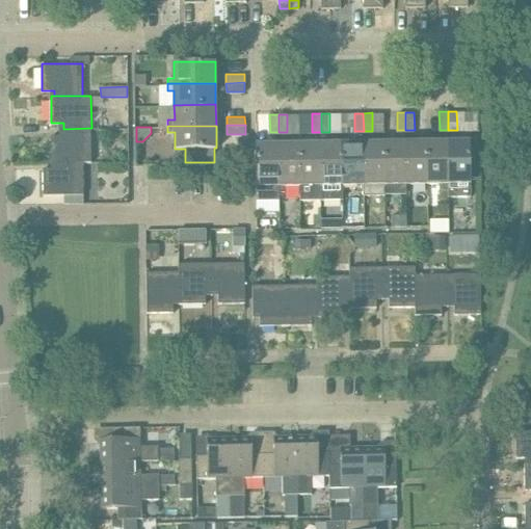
[(51,162),(55,161),(84,161),(94,161),(91,128),(63,129),(63,135),(51,135),(51,162)]
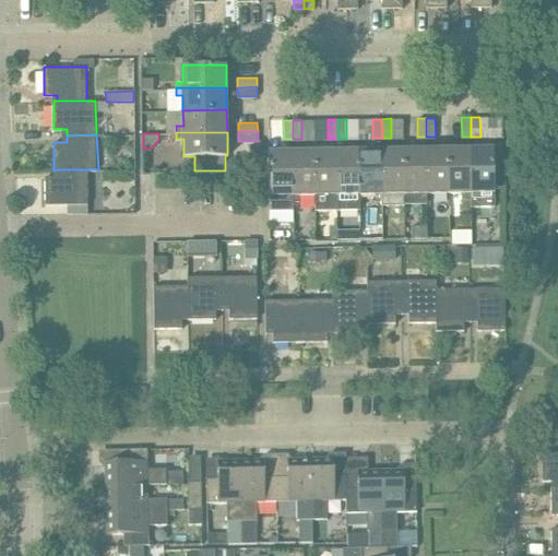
[(449,148),(426,149),(427,202),(427,199),(432,199),(432,192),(449,191),(449,148)]
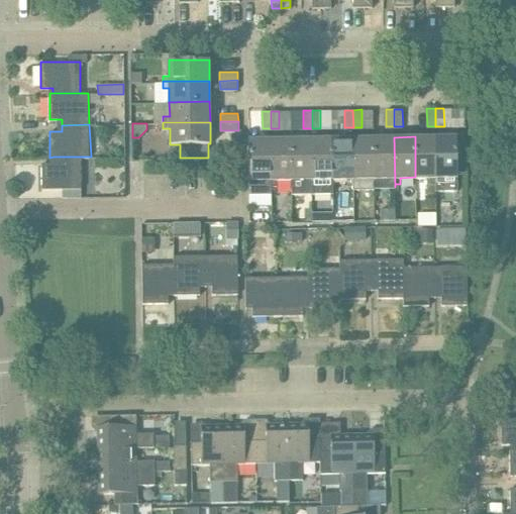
[(435,136),(415,136),(415,177),(427,177),(427,198),(436,198),(436,190),(435,136)]
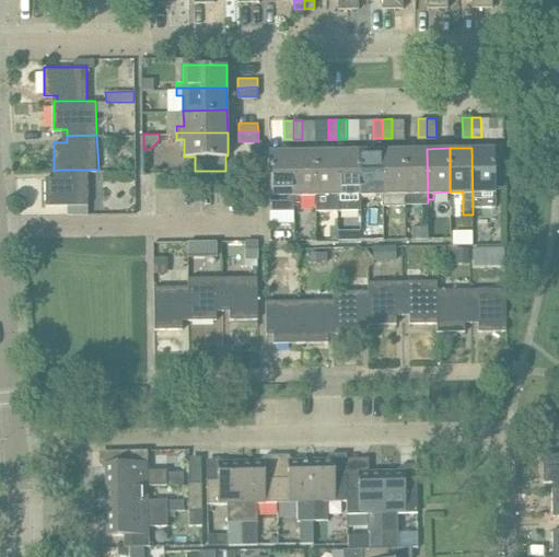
[(495,148),(472,148),(473,206),(496,206),(496,192),(495,148)]
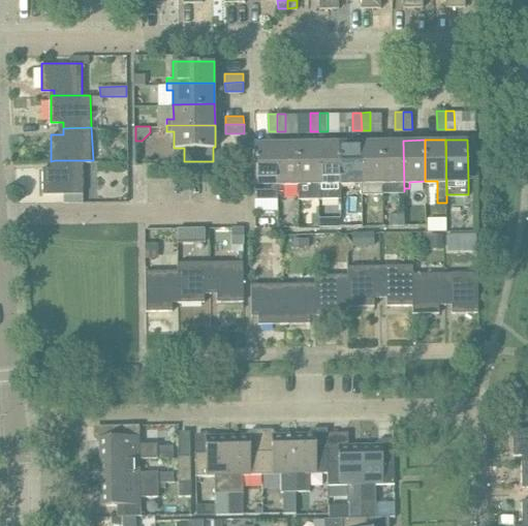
[(361,141),(340,142),(341,183),(355,182),(355,189),(362,189),(361,141)]
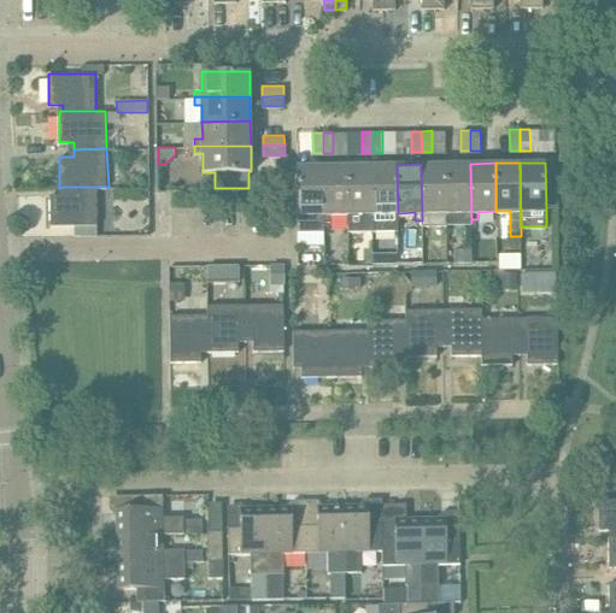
[(446,164),(421,164),(422,220),(422,224),(447,224),(446,164)]
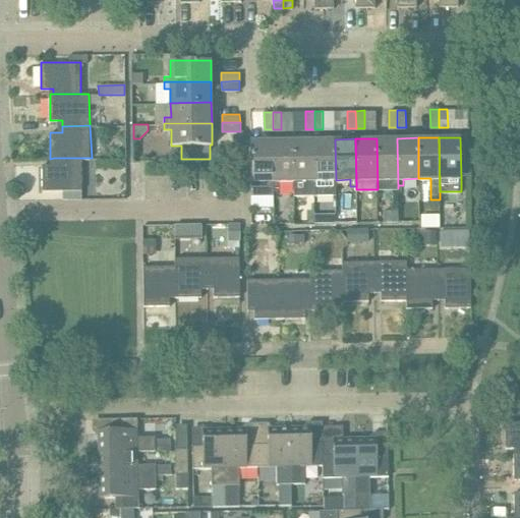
[(378,189),(398,188),(397,138),(377,138),(378,189)]
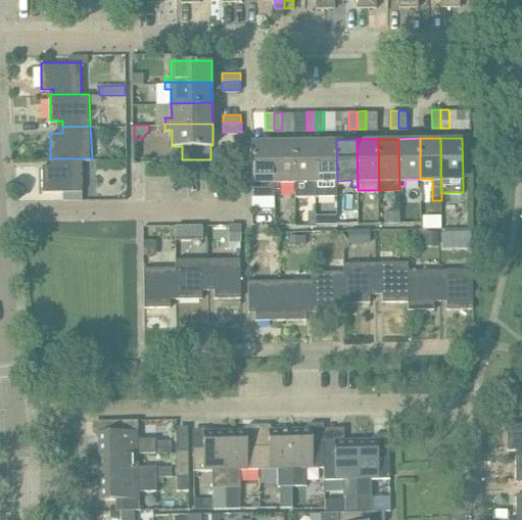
[(281,182),(295,181),(294,140),(274,141),(275,188),(281,188),(281,182)]
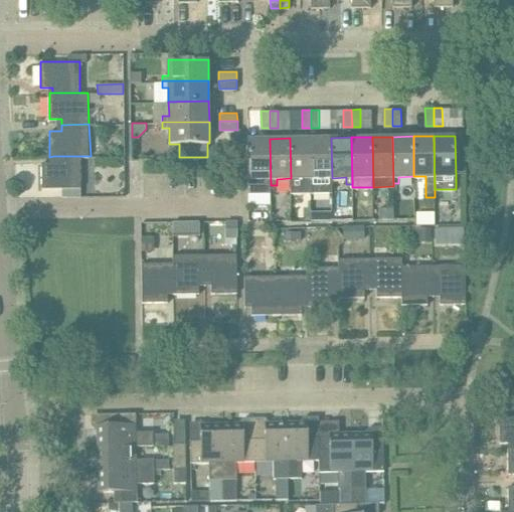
[(291,192),(312,192),(311,138),(290,138),(291,178),(291,192)]
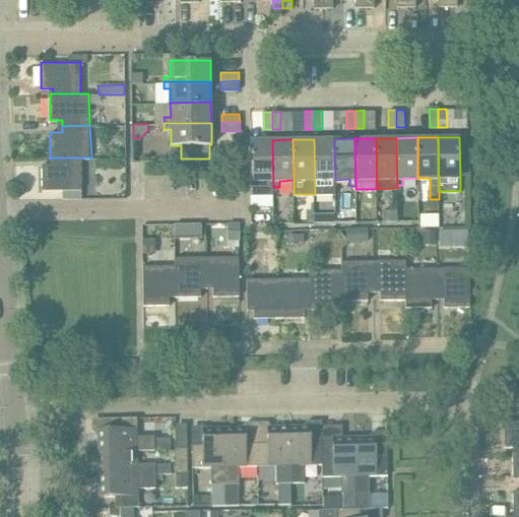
[(335,194),(335,180),(334,139),(314,139),(315,194),(335,194)]
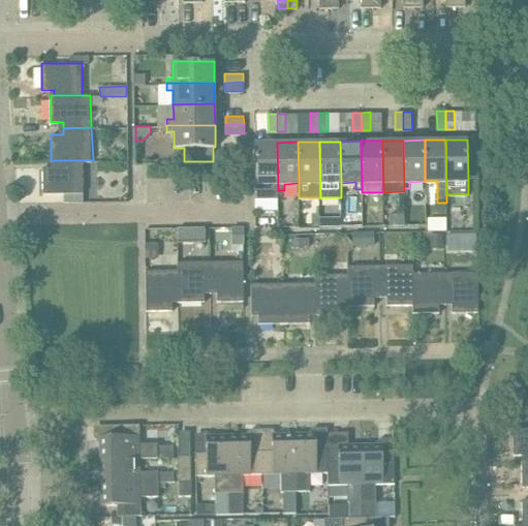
[(255,197),(278,197),(278,190),(277,143),(255,143),(255,197)]
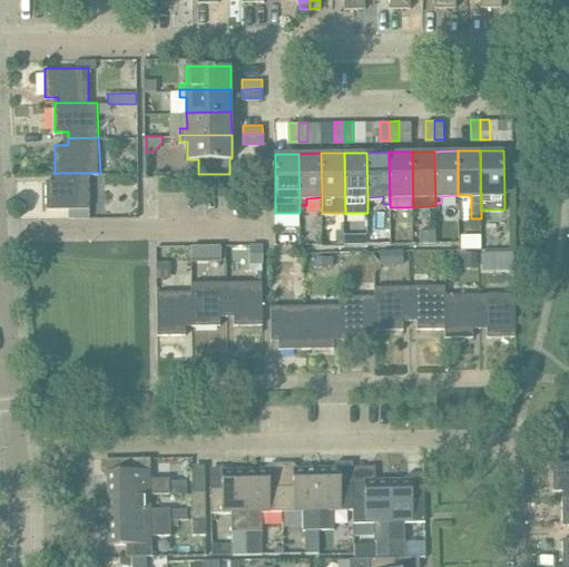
[(91,207),(90,173),(59,173),(59,179),(47,179),(47,208),(69,208),(69,215),(91,215),(91,207)]
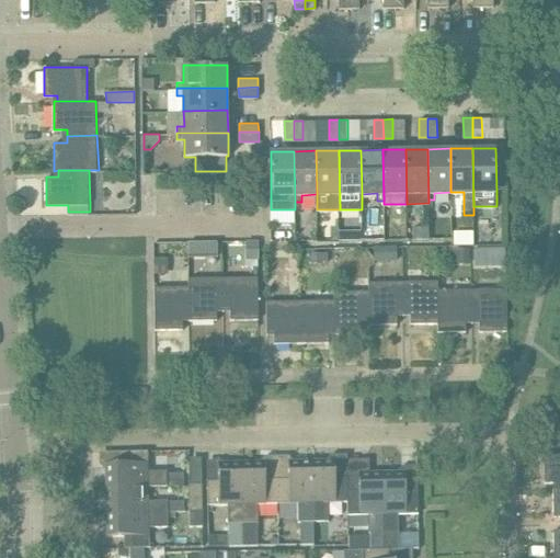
[(429,226),(413,226),(414,238),(429,237),(429,226)]
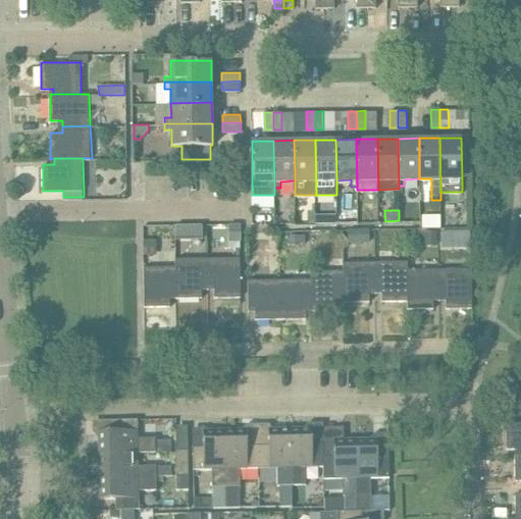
[(336,213),(316,213),(316,222),(336,222),(336,221),(336,214),(336,213)]
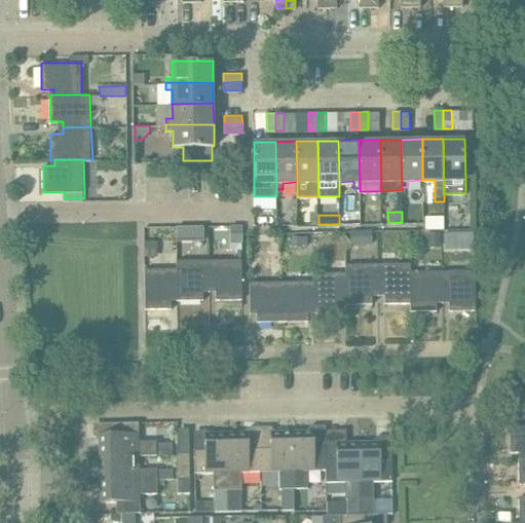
[(177,239),(202,239),(202,225),(176,226),(177,239)]
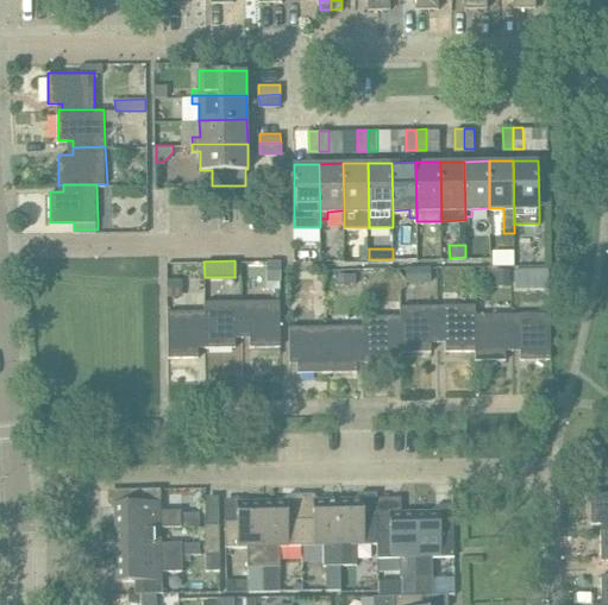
[(279,289),(279,262),(268,262),(268,289),(279,289)]
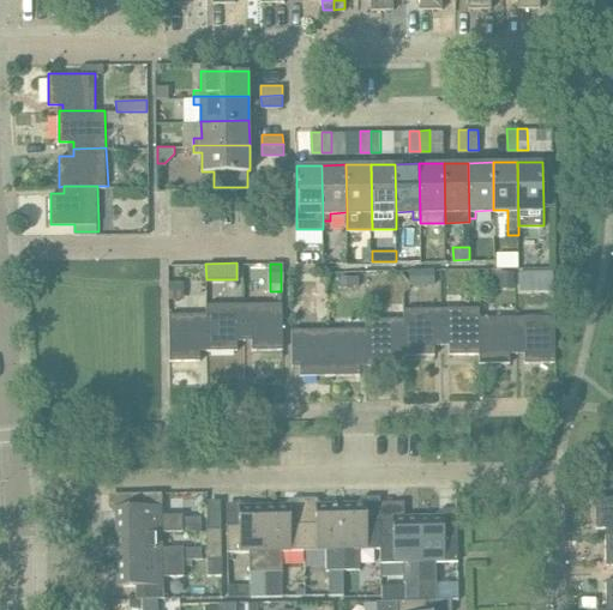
[(434,283),(434,267),(410,267),(410,283),(434,283)]
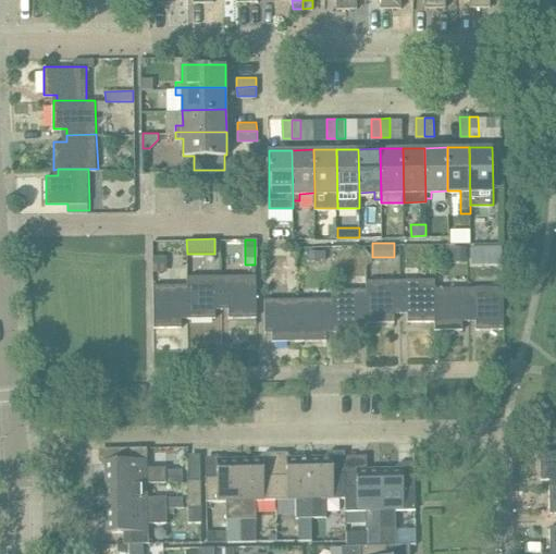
[(454,262),(468,261),(467,246),(453,247),(454,262)]
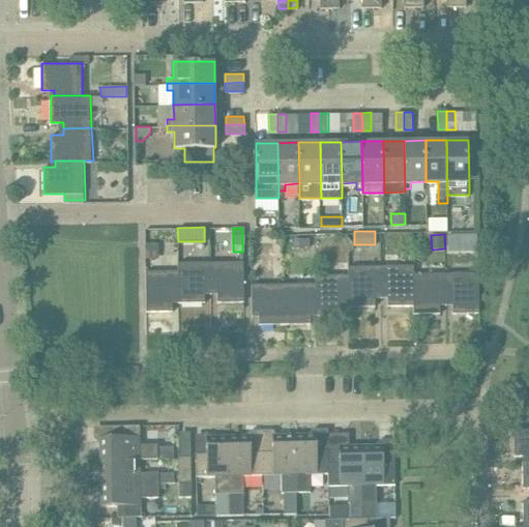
[(456,247),(468,247),(467,235),(456,235),(456,247)]
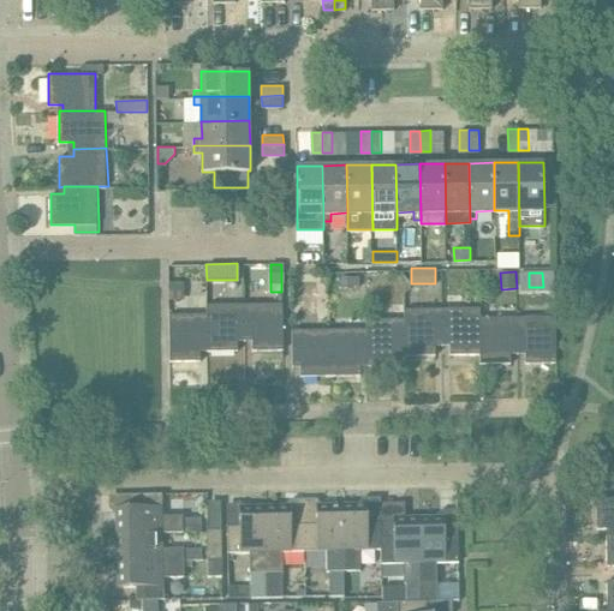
[(351,274),(340,274),(340,287),(352,286),(351,274)]
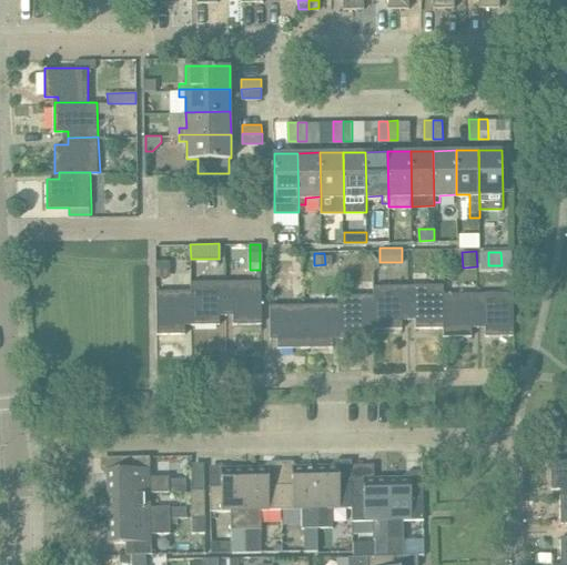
[(171,275),(171,259),(157,260),(157,275),(171,275)]
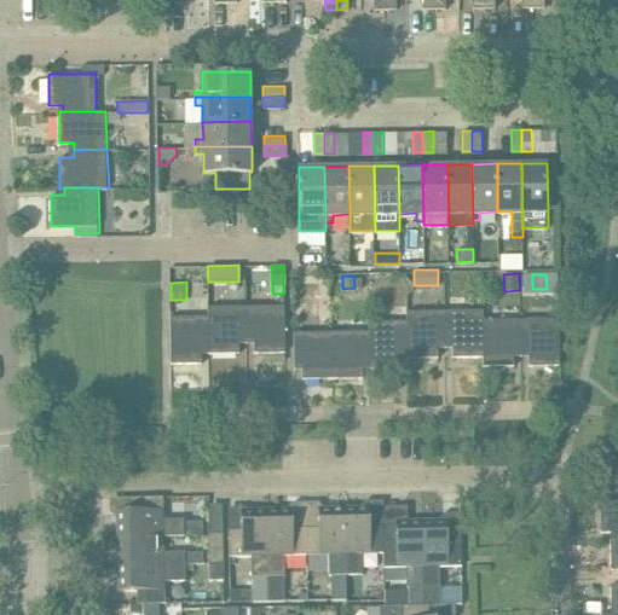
[(208,315),(209,348),(209,352),(240,352),(240,337),(247,337),(247,305),(208,306),(208,315)]
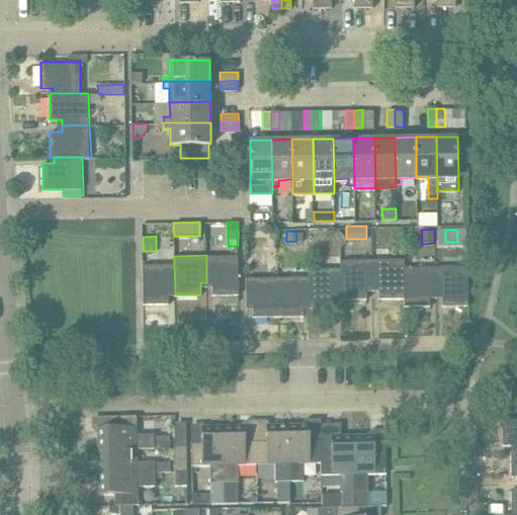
[(206,255),(206,282),(212,282),(212,294),(239,293),(238,255),(206,255)]
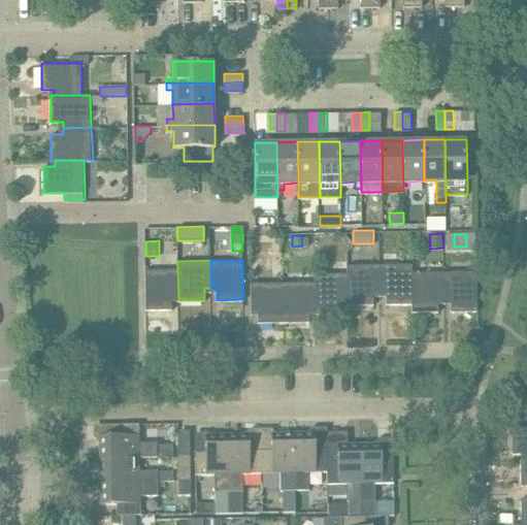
[(380,264),(381,292),(387,292),(387,304),(412,303),(413,312),(414,312),(413,271),(413,263),(380,264)]
